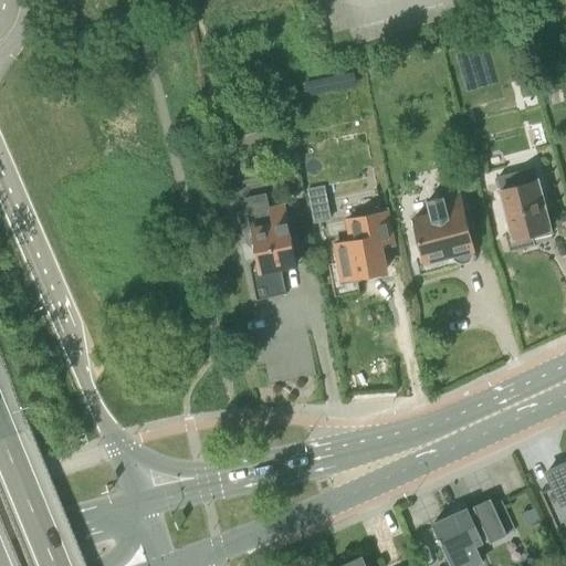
[(510,251),(534,245),(532,239),(552,233),(535,167),(499,177),(513,232),(504,234),(510,251)]
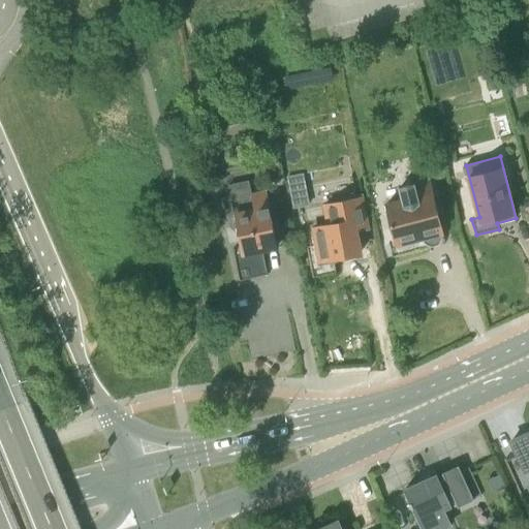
[(393,257),(442,245),(445,240),(428,170),(411,175),(413,183),(401,186),(405,199),(387,205),(397,241),(389,243),(393,257)]
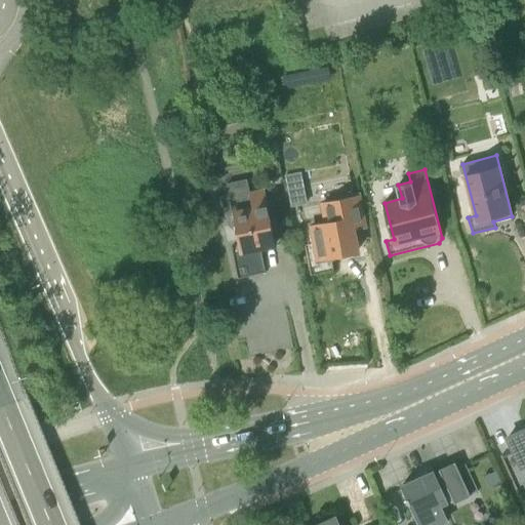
[(230,217),(228,221),(229,225),(231,229),(237,229),(241,251),(232,253),(237,279),(265,273),(259,247),(276,244),(266,190),(251,192),(249,178),(228,183),(231,196),(234,214),(230,217)]
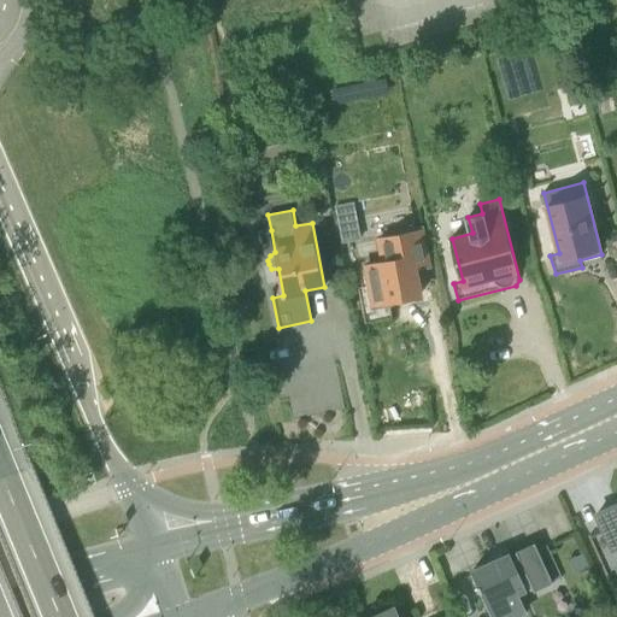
[(357,228),(338,231),(340,245),(359,241),(357,228)]
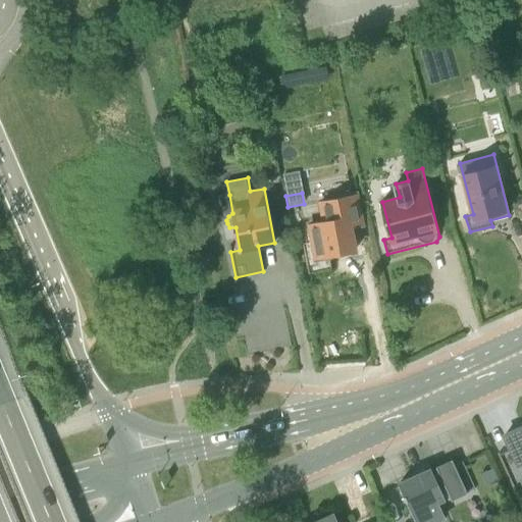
[(308,273),(331,269),(329,257),(355,252),(352,233),(355,232),(353,225),(362,223),(356,195),(321,201),(325,221),(312,223),(315,243),(303,245),(308,273)]
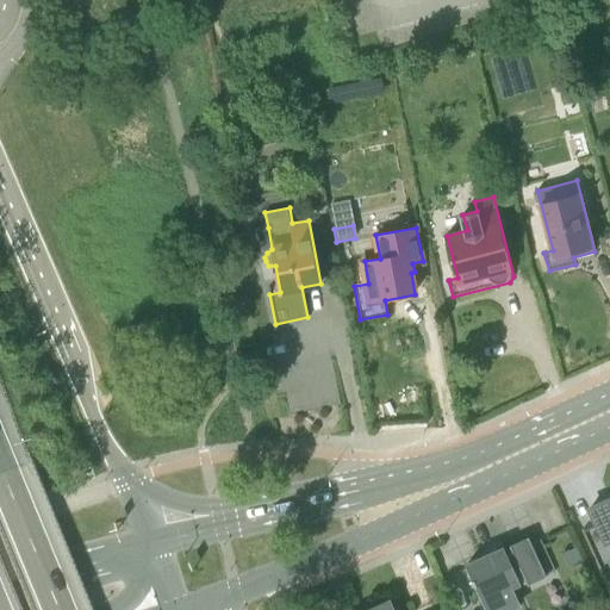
[(596,523),(582,530),(591,551),(605,545),(609,542),(609,500),(590,510),(596,523)]
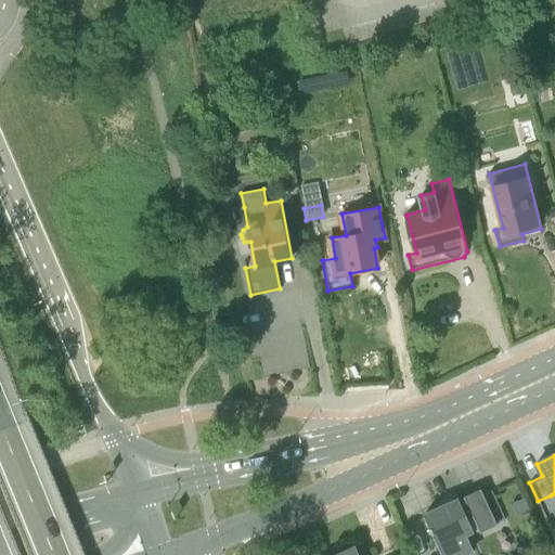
[(481,531),(482,532),(498,526),(498,525),(506,520),(492,491),(483,495),(481,489),(465,497),(468,503),(462,506),(459,499),(425,514),(431,528),(430,529),(433,534),(435,533),(441,547),(441,546),(444,554),(464,554),(473,552),(467,540),(475,537),(474,536),(481,531)]
